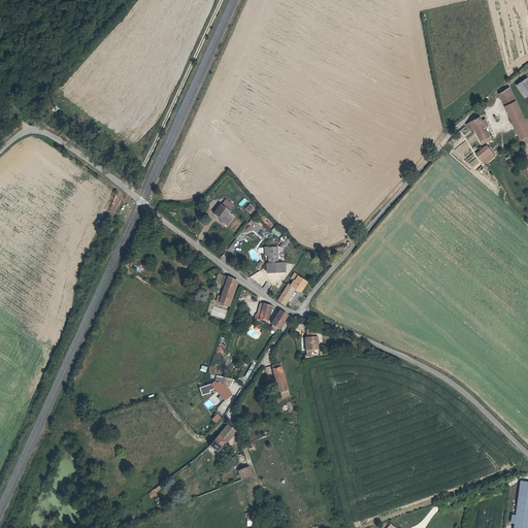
[(527,95),(527,78),(527,77),(517,85),(525,98),(527,95)]
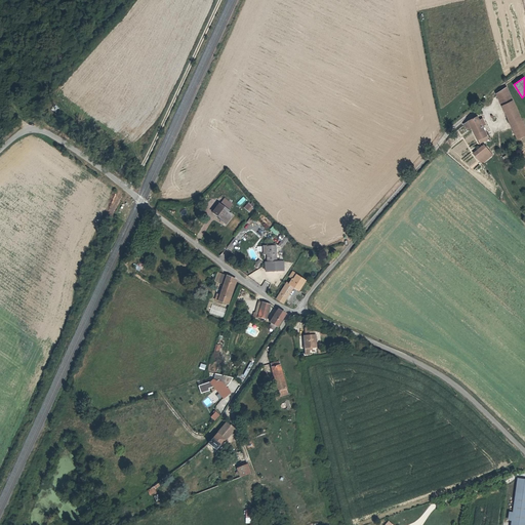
[(507,87),(497,94),(502,106),(513,101),(507,87)]
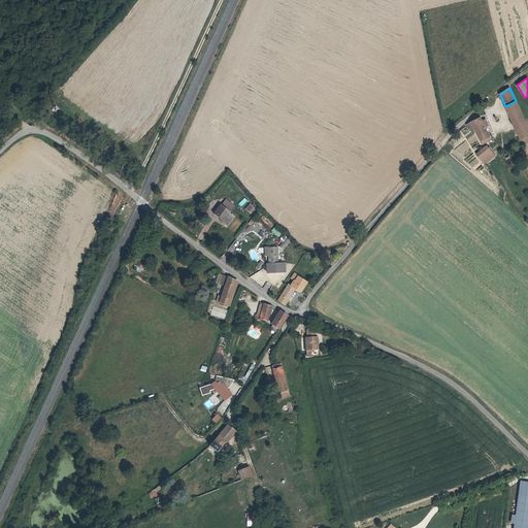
[(527,128),(516,101),(505,106),(521,139),(527,134),(527,128)]
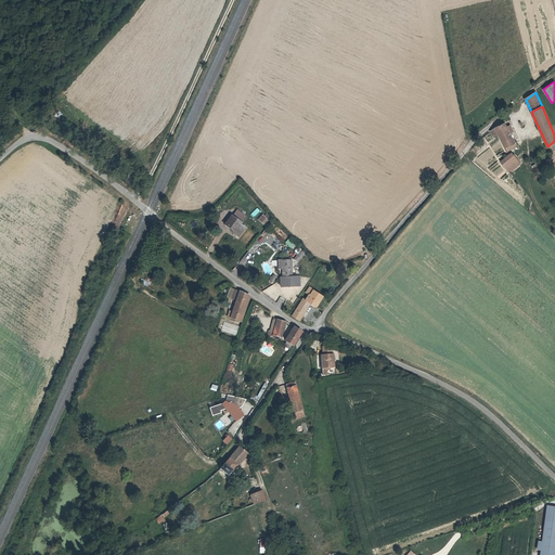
[(495,127),(490,131),(494,137),(499,134),(506,151),(516,146),(510,133),(506,127),(504,123),(495,127)]
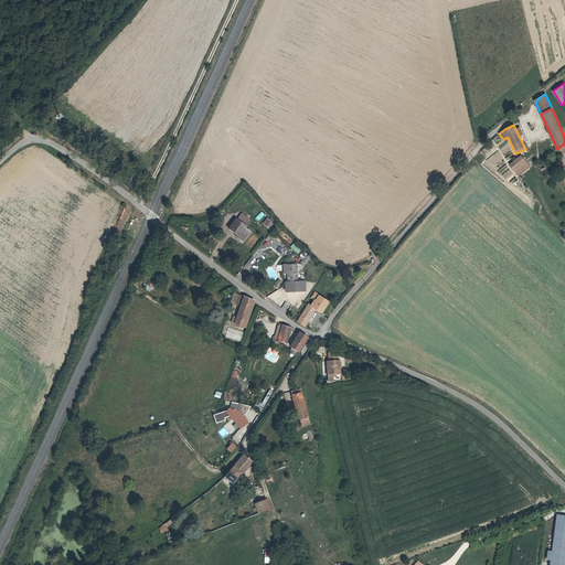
[(521,156),(510,164),(520,176),(529,168),(526,166),(528,164),(521,156)]
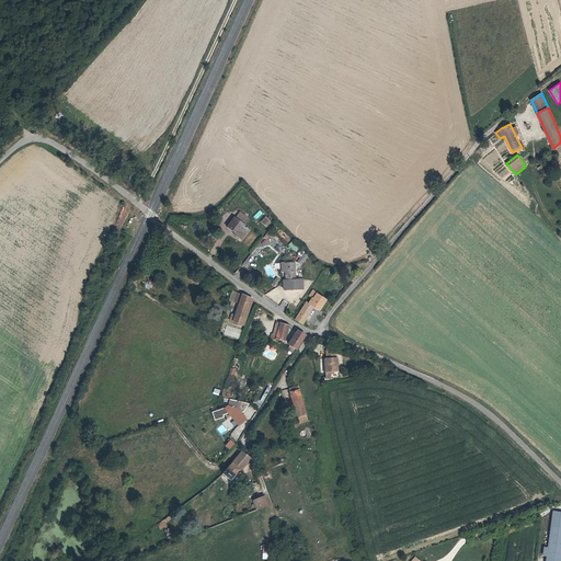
[(236,231),(242,237),(248,230),(243,227),(244,226),(243,225),(249,219),(240,213),(236,218),(235,218),(228,227),(236,231)]
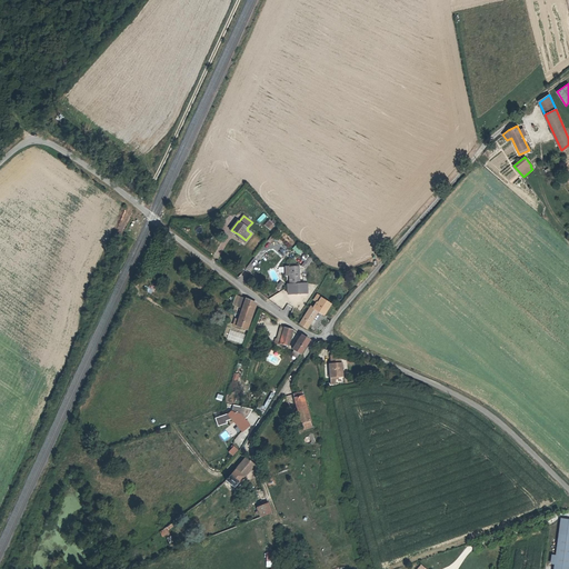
[(270,221),(269,220),(265,225),(271,231),(276,227),(275,226),(270,221)]
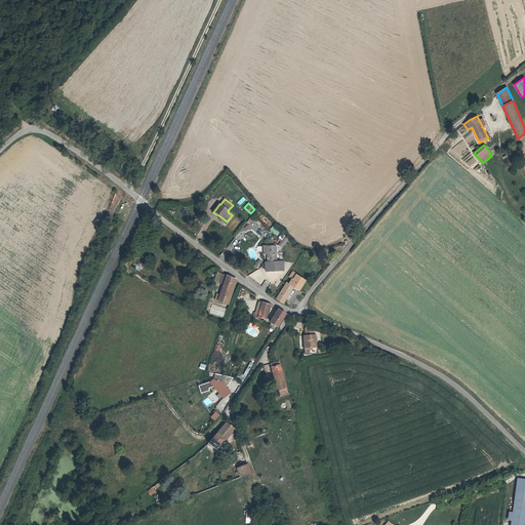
[(261,214),(258,217),(269,227),(271,224),(261,214)]
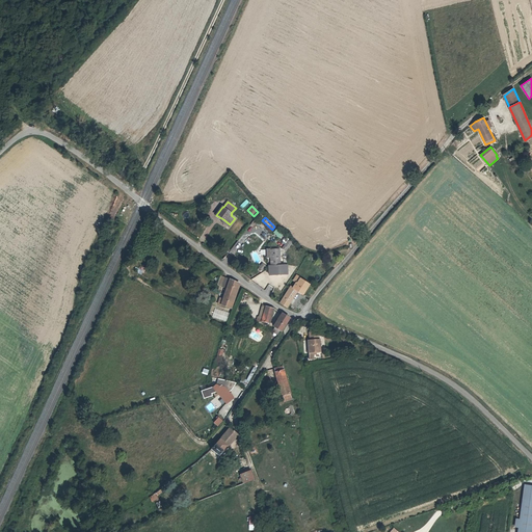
[(278,225),(273,232),(280,238),(285,232),(278,225)]
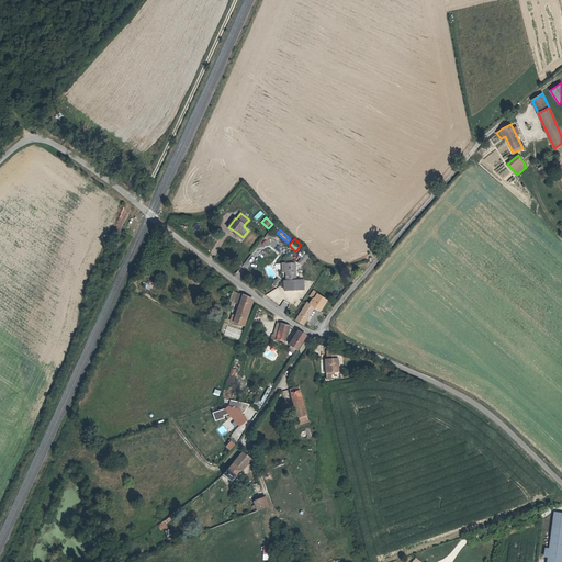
[(296,278),(295,263),(285,263),(285,272),(287,290),(304,289),(304,280),(296,278)]
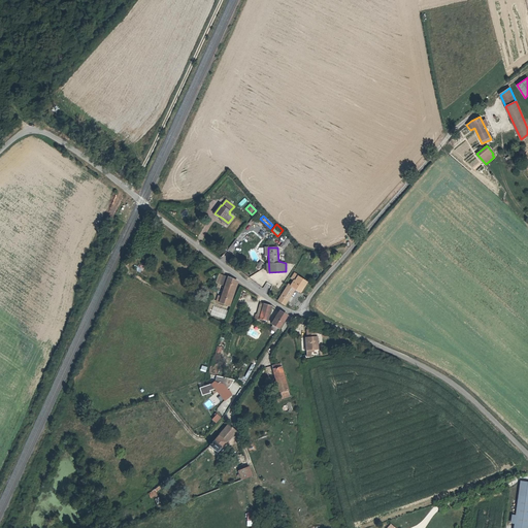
[(140,272),(144,266),(139,263),(135,269),(140,272)]
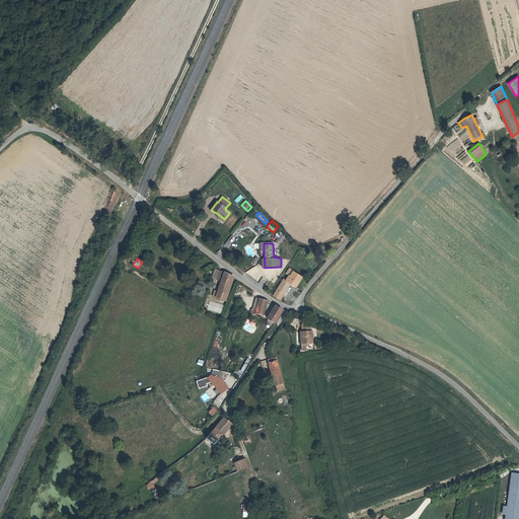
[(224,273),(219,271),(216,280),(221,282),(218,292),(216,297),(224,300),(232,276),(224,273)]
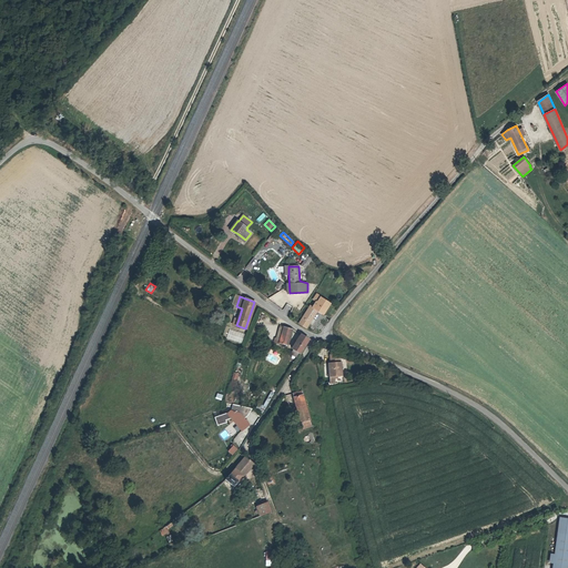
[(311,306),(298,324),(306,328),(310,324),(313,318),(317,311),(323,315),(331,304),(321,297),(317,303),(316,302),(313,307),(311,306)]
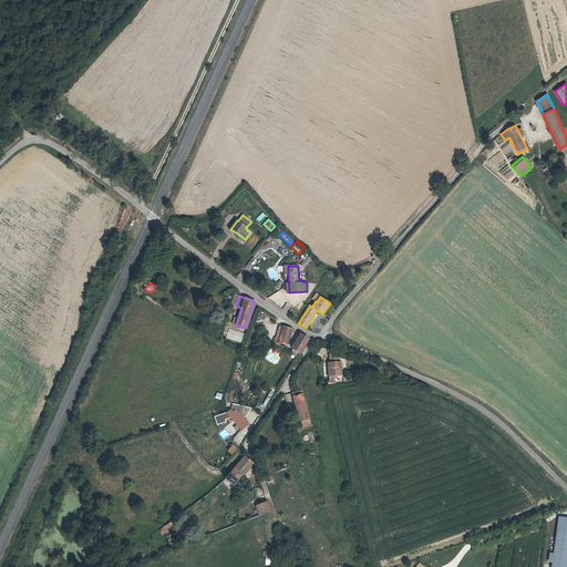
[(291,329),(284,327),(279,339),(276,338),(275,338),(274,342),(288,344),(291,329)]
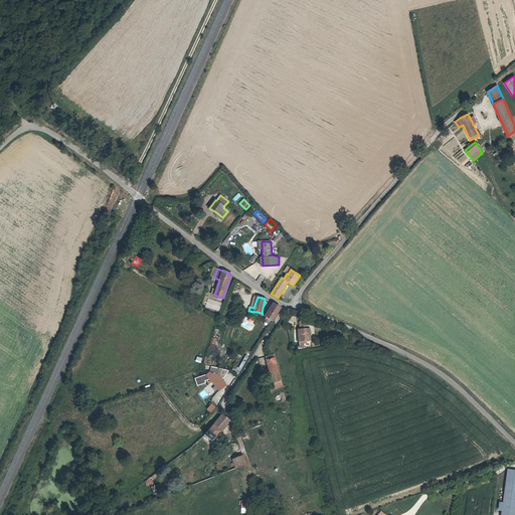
[(281,308),(273,304),(265,316),(273,321),(281,308)]
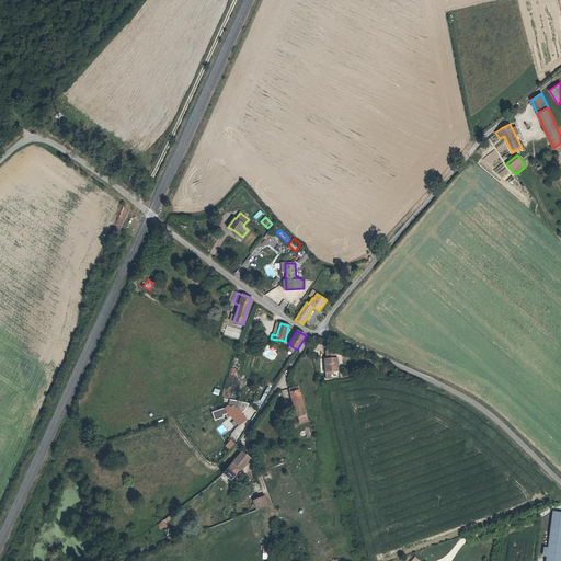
[(328,359),(325,359),(327,378),(331,378),(331,371),(339,371),(338,359),(335,359),(335,351),(328,351),(328,359)]
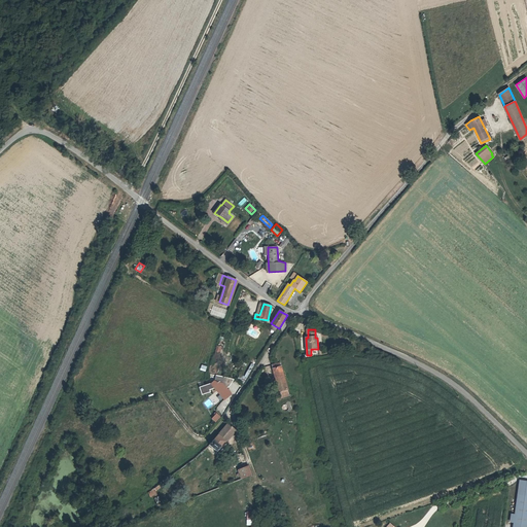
[(273,365),(272,365),(279,392),(280,392),(281,395),(288,393),(281,363),(273,365)]
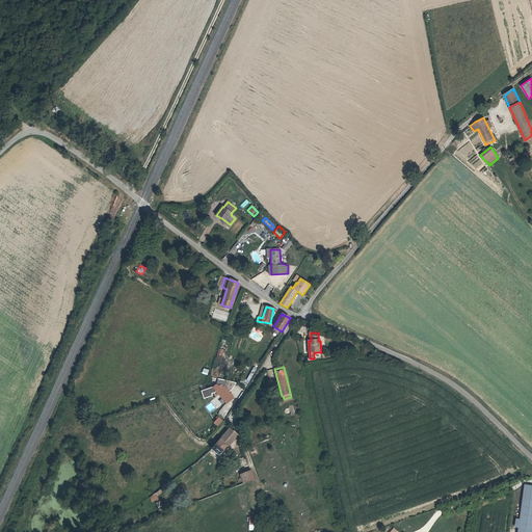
[(218,394),(227,402),(234,396),(230,391),(236,383),(218,378),(217,384),(201,391),(204,399),(218,394)]
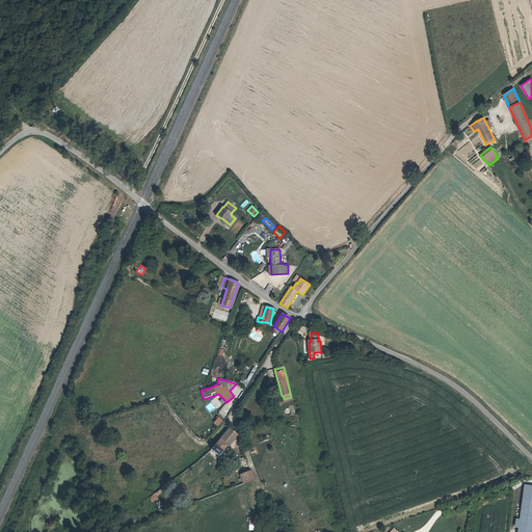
[(222,416),(231,408),(227,404),(218,411),(222,416)]
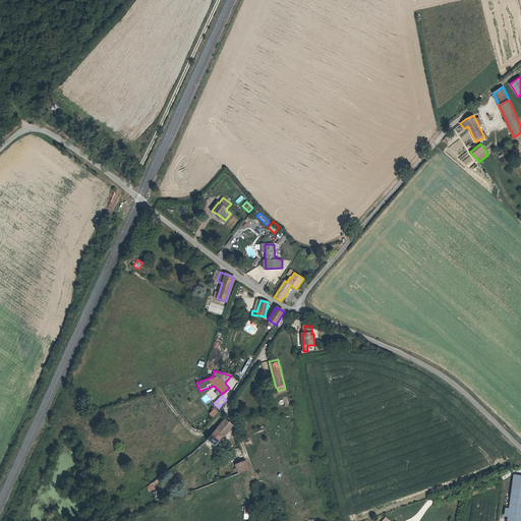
[(214,407),(209,413),(213,417),(218,411),(214,407)]
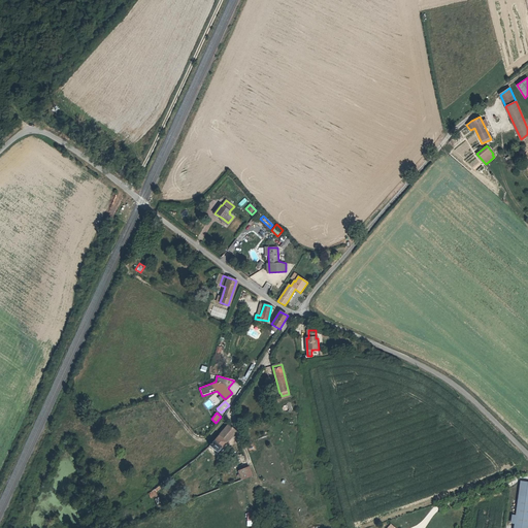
[(289,418),(285,419),(289,436),(293,435),(289,418)]
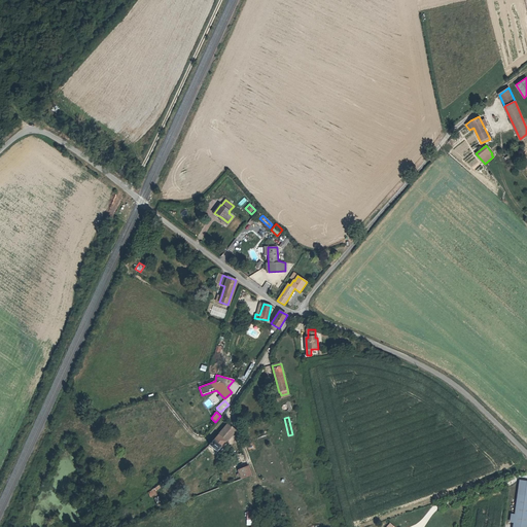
[(218,435),(209,445),(217,452),(226,442),(224,440),(235,429),(236,430),(236,428),(233,426),(232,427),(227,424),(218,435)]
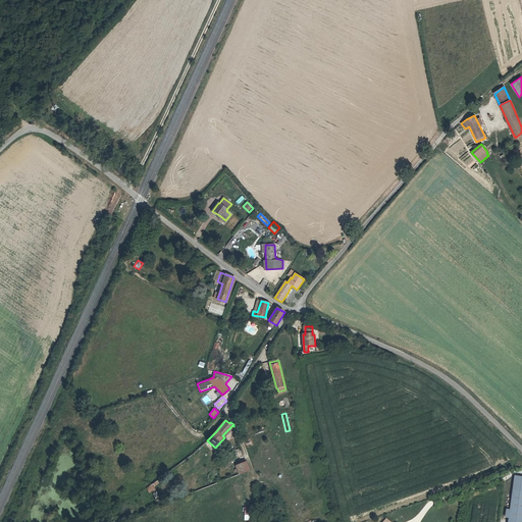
[(222,435),(224,437),(233,426),(232,425),(222,435)]
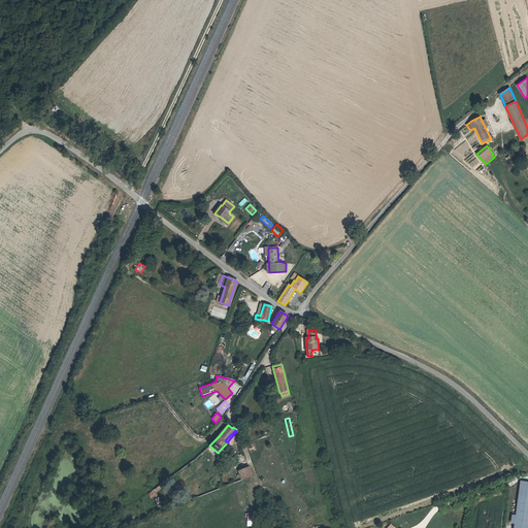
[(242,480),(252,476),(249,467),(238,470),(240,474),(237,475),(238,477),(241,476),(242,480)]
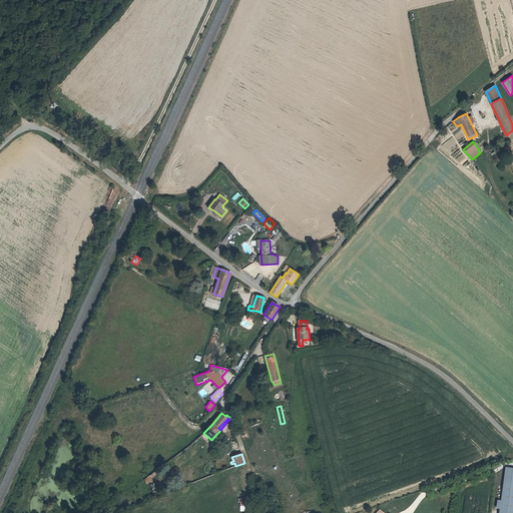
[(512,512),(512,467),(509,467),(502,512),(512,512)]
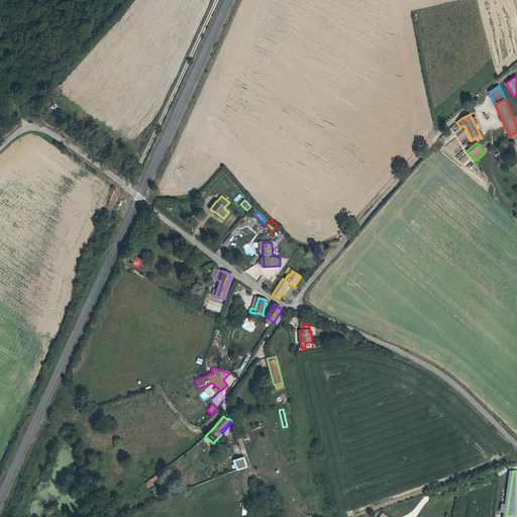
[(153,484),(150,485),(151,487),(152,489),(158,501),(160,500),(153,484)]
